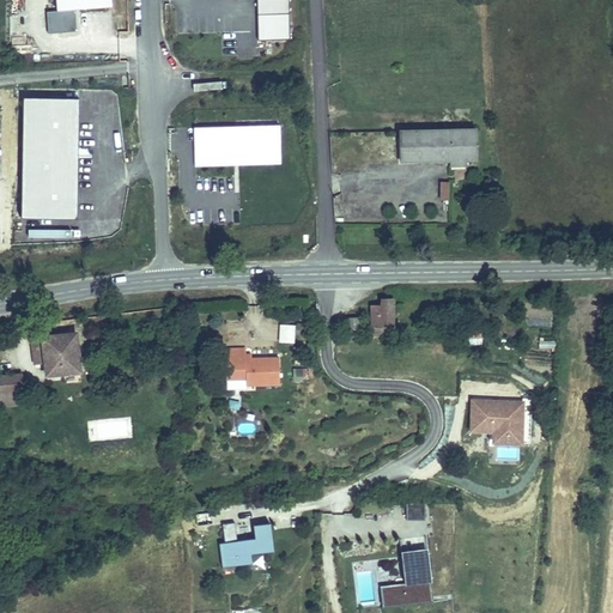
[(56,0),(58,13),(47,14),(48,36),(77,35),(76,13),(111,10),(110,0),(56,0)]
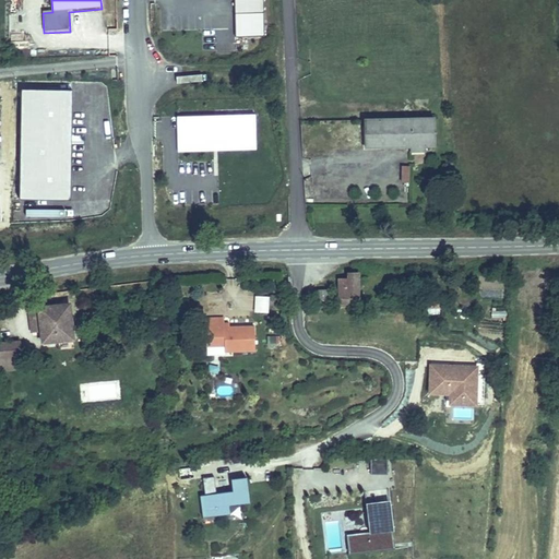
[(235,0),(235,12),(262,12),(261,0),(235,0)]
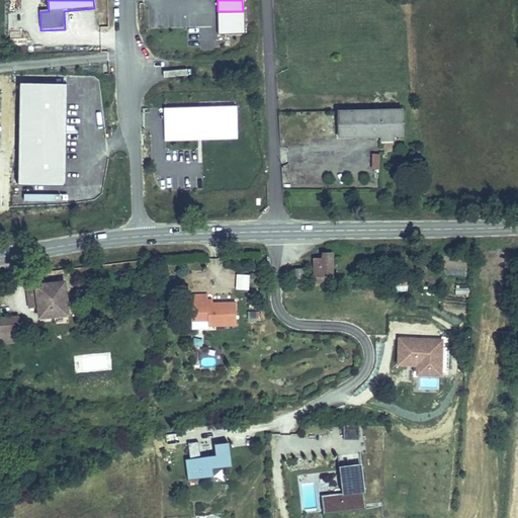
[(67,84),(18,82),(17,186),(65,187),(67,84)]
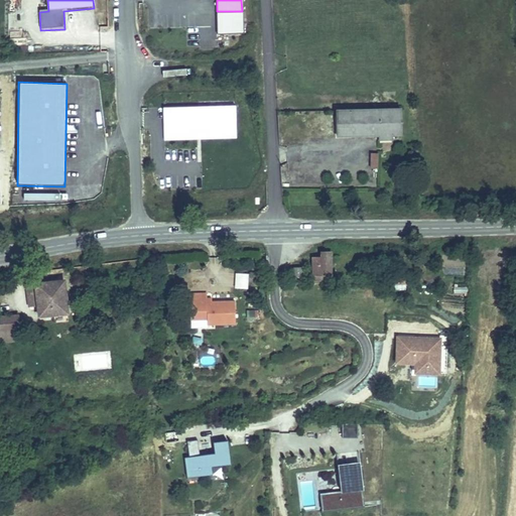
[(236,107),(163,110),(165,142),(237,139),(236,107)]
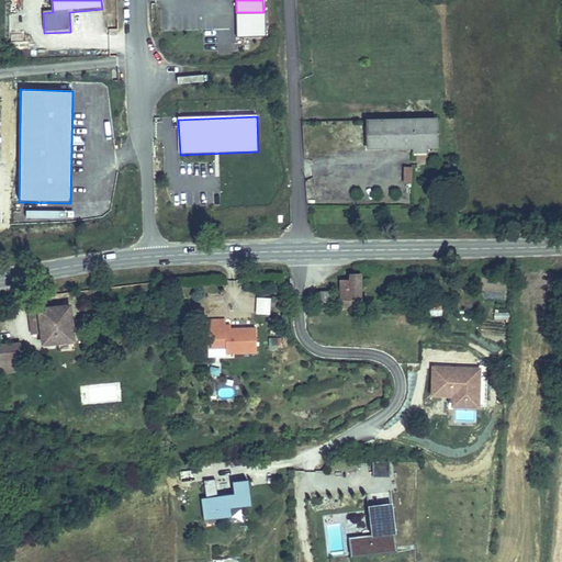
[(433,122),(367,123),(368,152),(411,150),(411,146),(423,146),(423,150),(434,150),(433,122)]
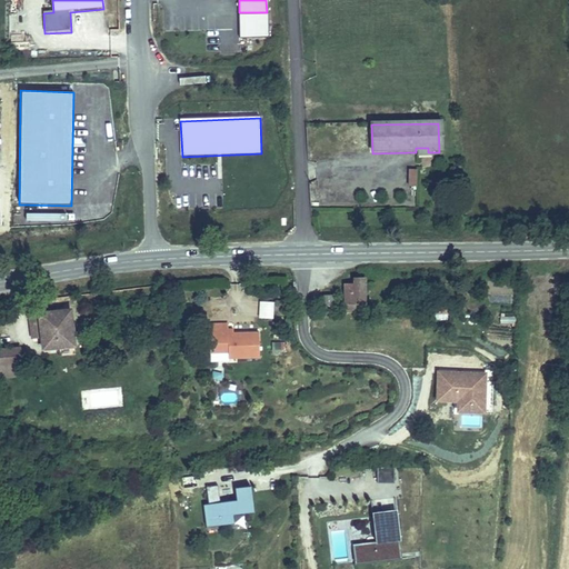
[(416,187),(417,169),(407,169),(406,186),(416,187)]
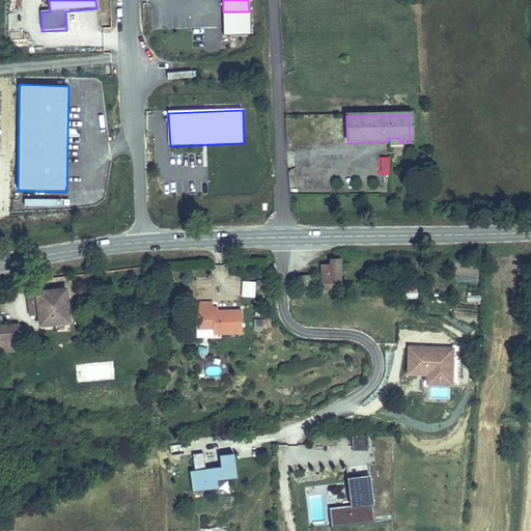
[(342,257),(334,257),(334,262),(325,262),(325,289),(343,289),(342,257)]
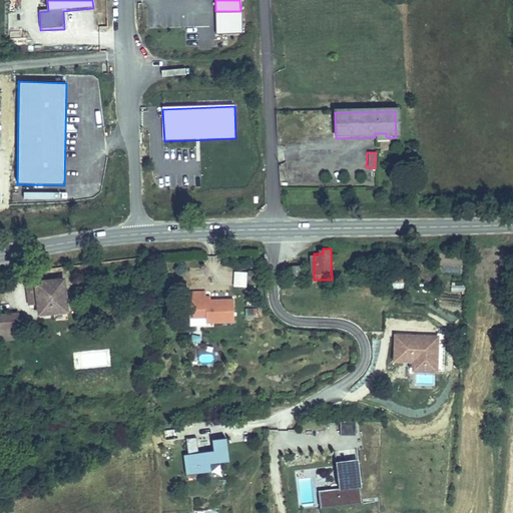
[(306,265),(293,265),(293,281),(306,280),(306,265)]
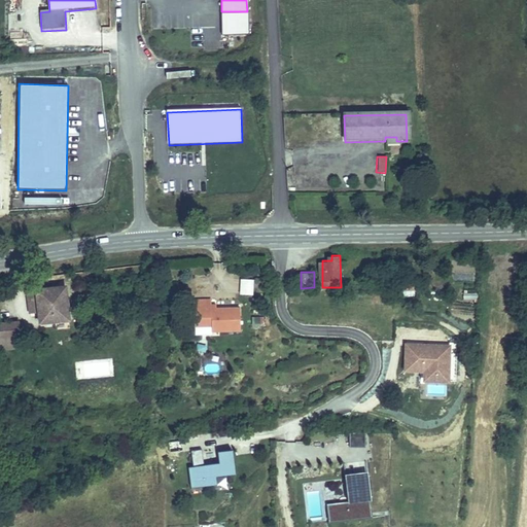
[(252,295),(253,279),(240,279),(240,294),(252,295)]
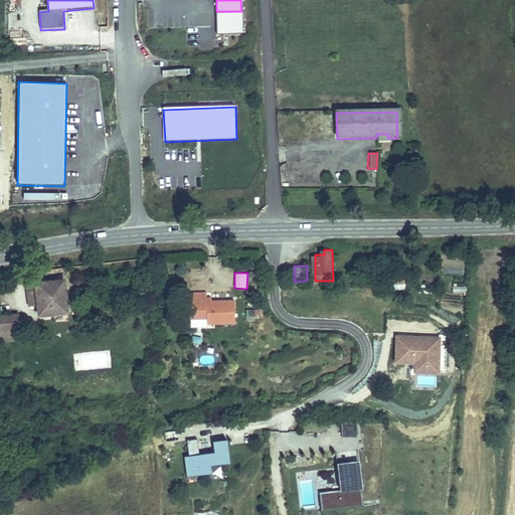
[(65,286),(28,290),(31,310),(39,309),(40,320),(68,317),(65,286)]
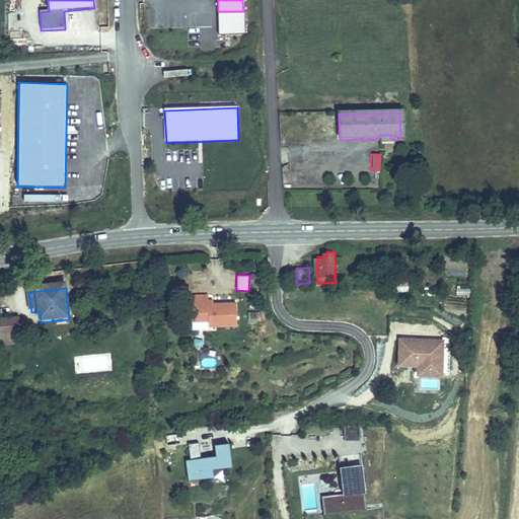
[(213,298),(198,300),(200,324),(215,323),(216,328),(243,326),(241,304),(214,306),(213,298)]
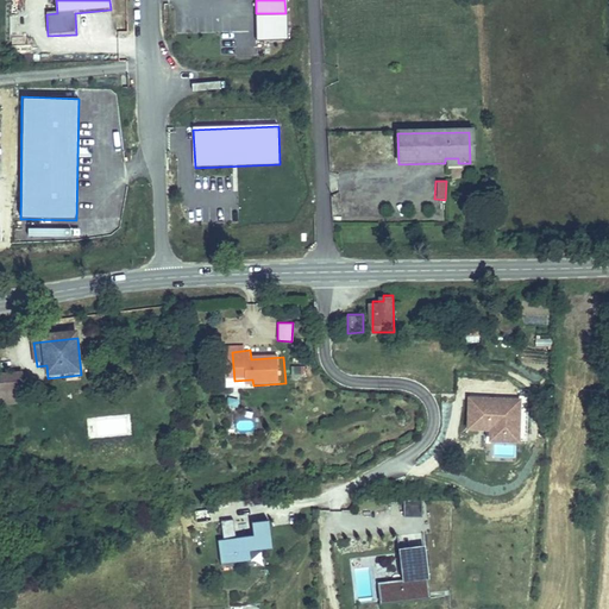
[(22,377),(0,380),(0,397),(1,409),(24,407),(22,377)]
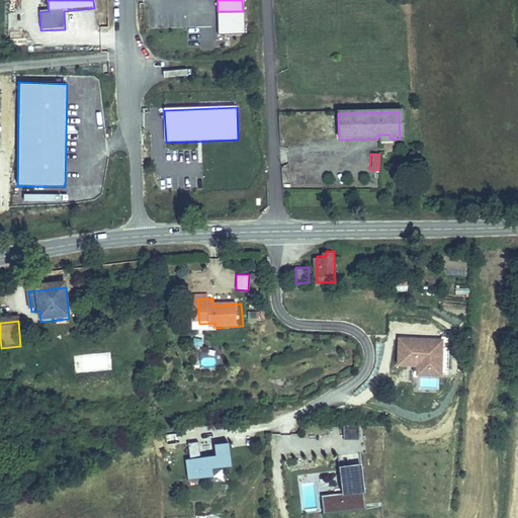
[(444,337),(397,336),(397,364),(416,364),(415,375),(443,376),(444,337)]
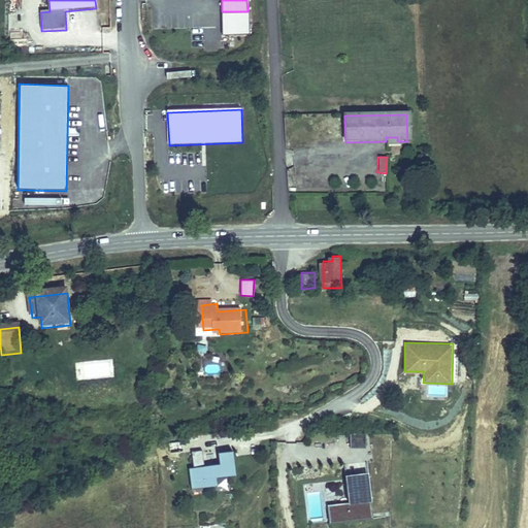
[(76,381),(114,376),(111,359),(74,363),(76,381)]
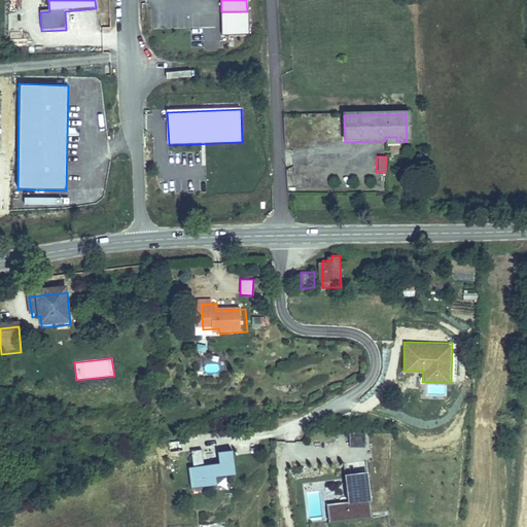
[(350,448),(364,448),(364,433),(350,433),(350,448)]
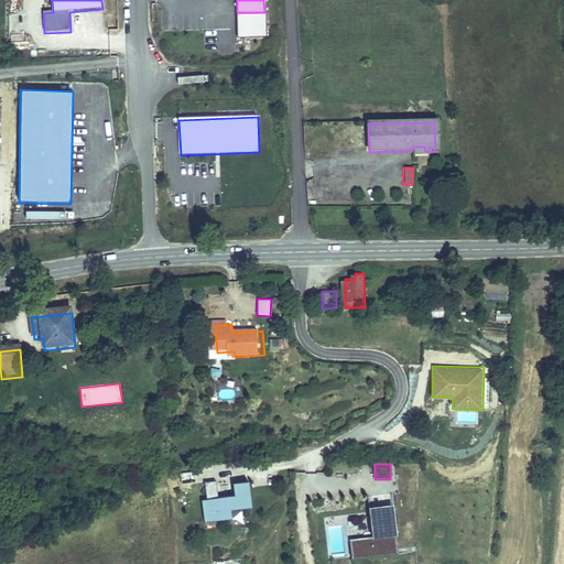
[(253,508),(250,481),(235,484),(237,496),(220,498),(218,487),(218,481),(207,483),(208,500),(204,500),(205,517),(220,514),(221,520),(234,519),(232,510),(253,508)]
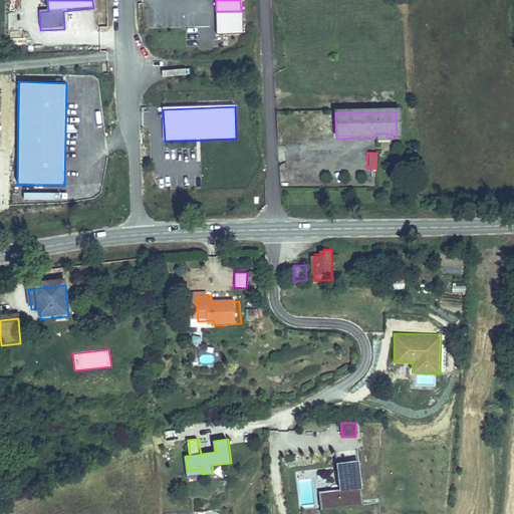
[(362,504),(358,463),(337,466),(339,489),(319,491),(320,508),(362,504)]
